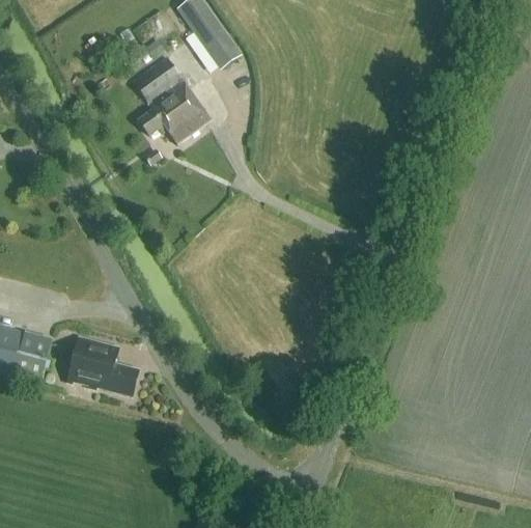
[(189,0),(177,8),(221,70),(242,55),(202,0),(189,0)]
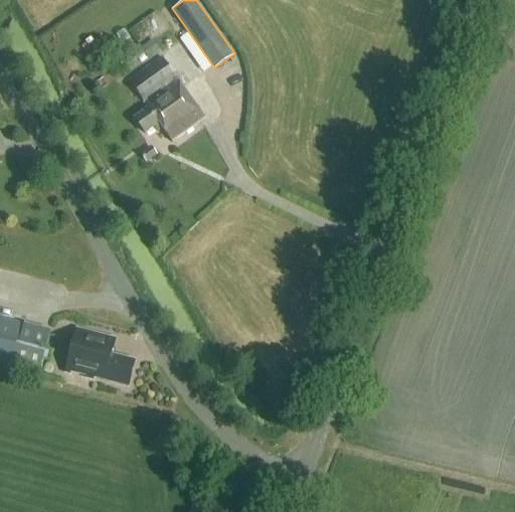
[(161,48),(154,38),(142,47),(149,57),(161,48)]
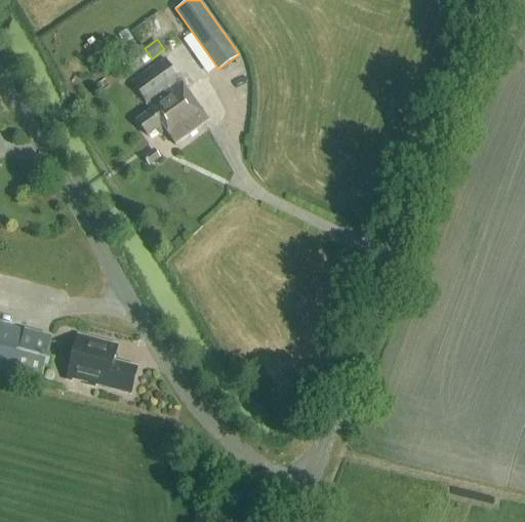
[(174,142),(206,119),(164,58),(131,81),(151,109),(136,119),(148,134),(162,124),(174,142)]
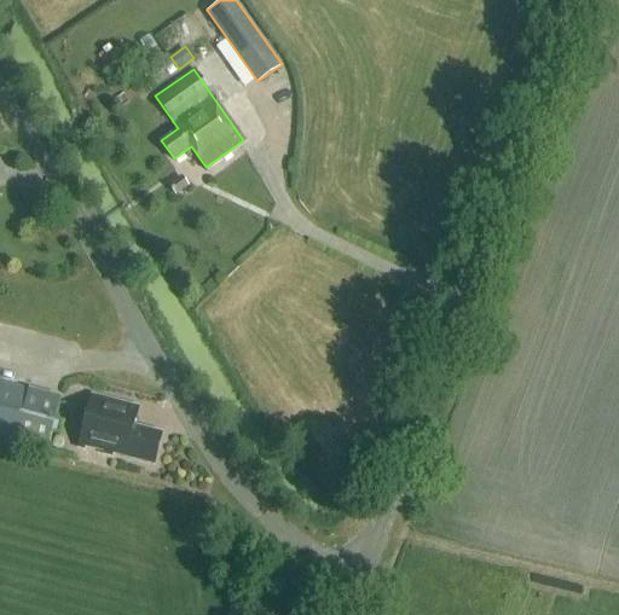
[(0,431),(46,445),(59,396),(0,379),(0,431)]
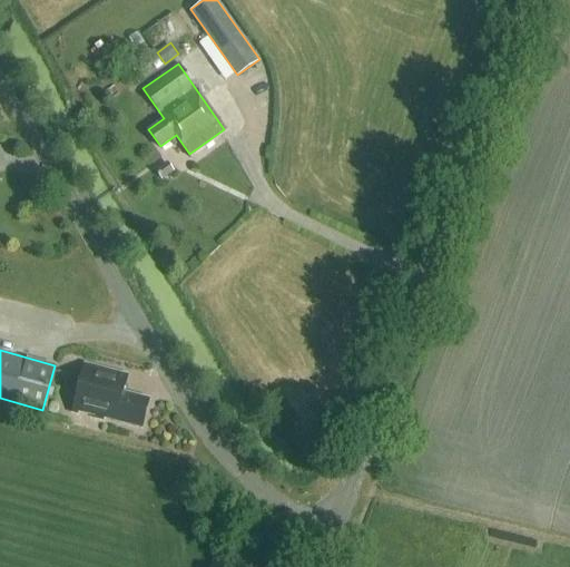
[(124,390),(128,372),(85,361),(71,411),(78,413),(78,410),(95,414),(94,417),(102,419),(104,417),(141,427),(149,397),(124,390)]
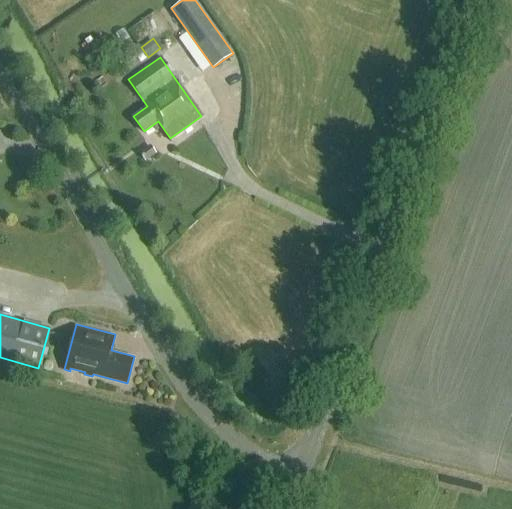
All buildings are outlined.
